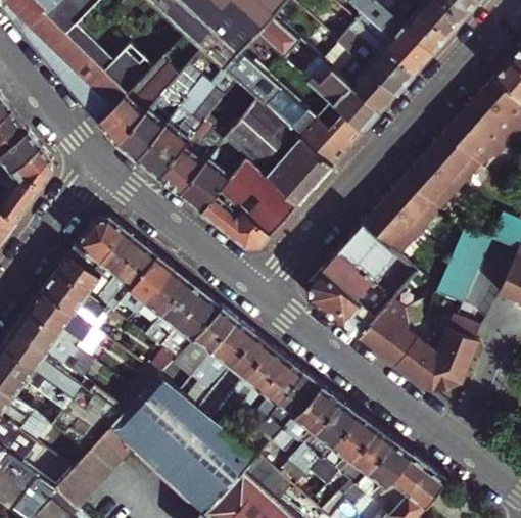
[(101,0),(0,0),(0,4),(98,123),(127,95),(153,67),(132,45),(115,62),(85,31),(78,25),(101,0)]
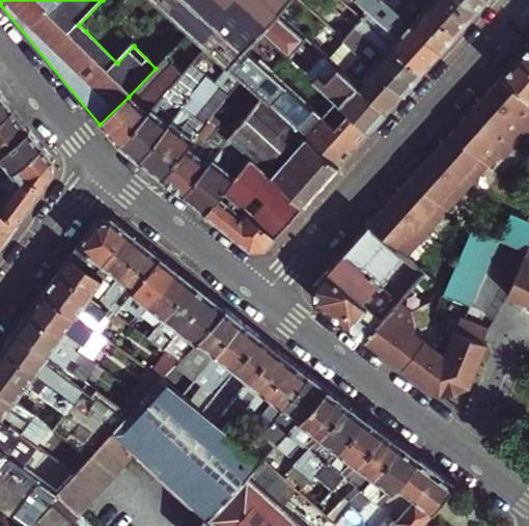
[(115,0),(103,0),(79,25),(86,31),(115,0)]
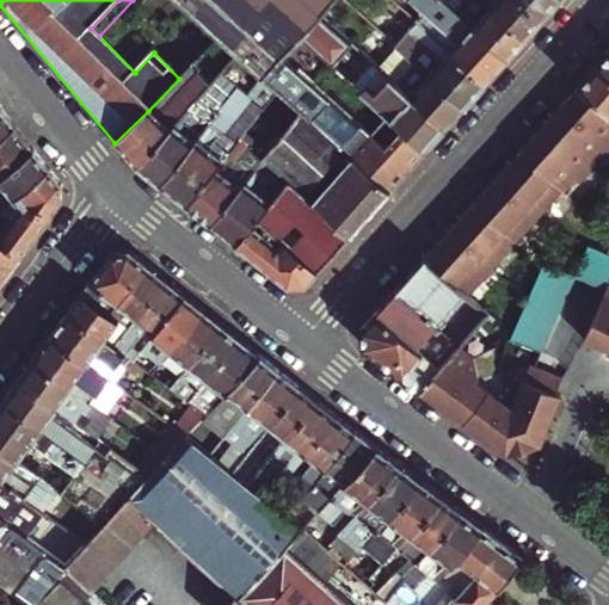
[(176,0),(217,41),(260,80),(317,19),(333,0),(176,0)]
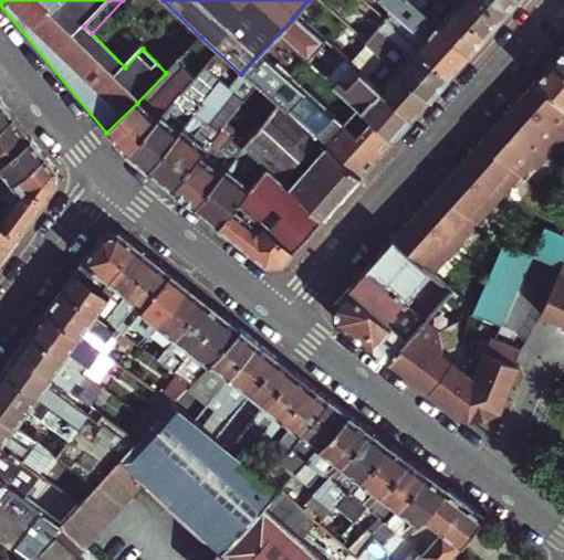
[(449,80),(469,57),(419,13),(403,0),(376,0),(375,1),(392,16),(385,23),(449,80)]
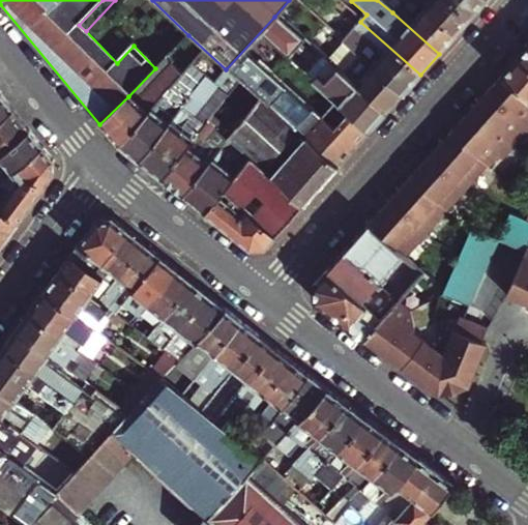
[(439,54),(455,36),(412,0),(392,0),(399,5),(392,12),(439,54)]
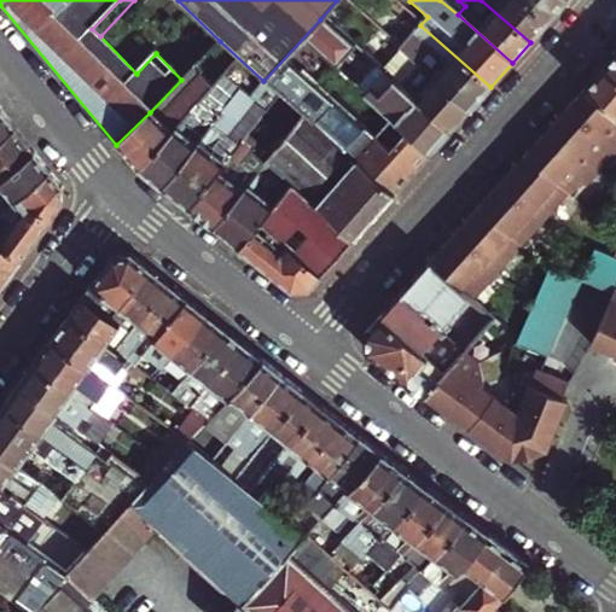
[(481,0),(530,42),(548,23),(522,0),(481,0)]
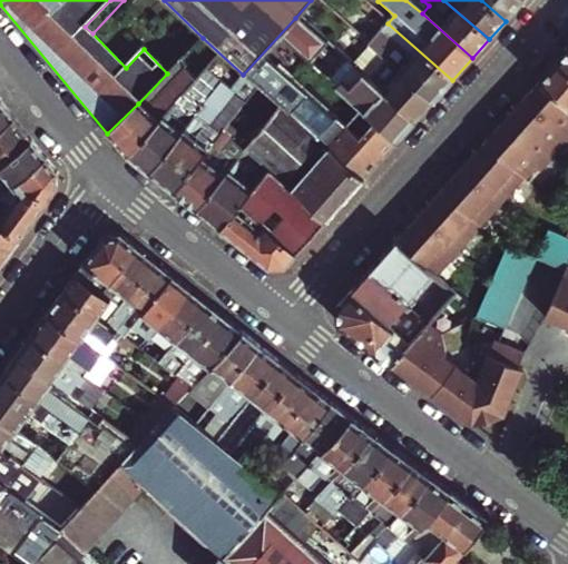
[(522,1),(521,0),(481,0),(506,21),(522,1)]
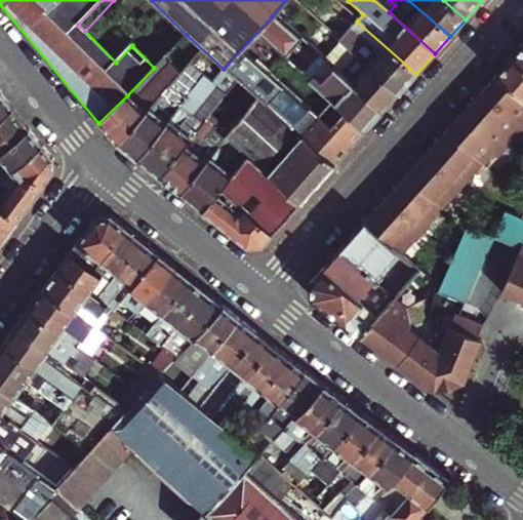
[(257,98),(302,137),(317,119),(331,103),(309,83),(282,61),(300,41),(272,16),(224,69),(238,81),(257,98)]
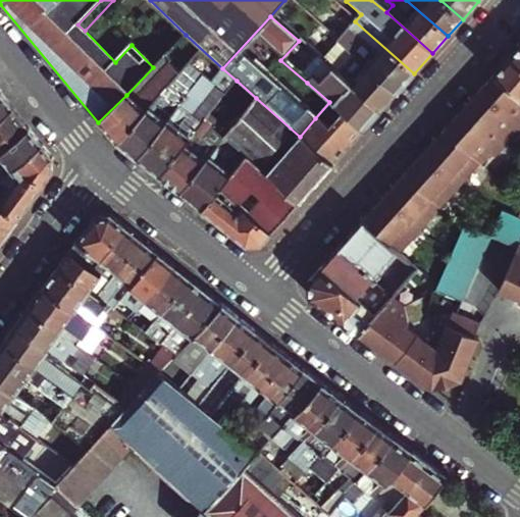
[(395,95),(414,73),(355,21),(335,42),(340,46),(395,95)]
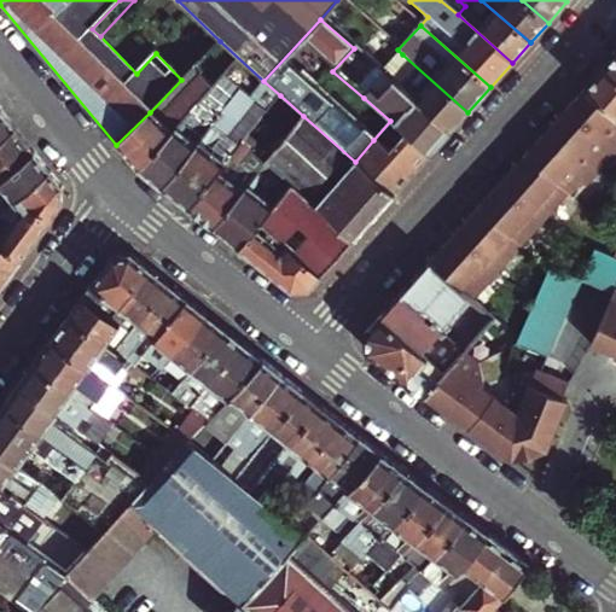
[(396,60),(402,54),(397,50),(388,42),(383,48),(396,60)]
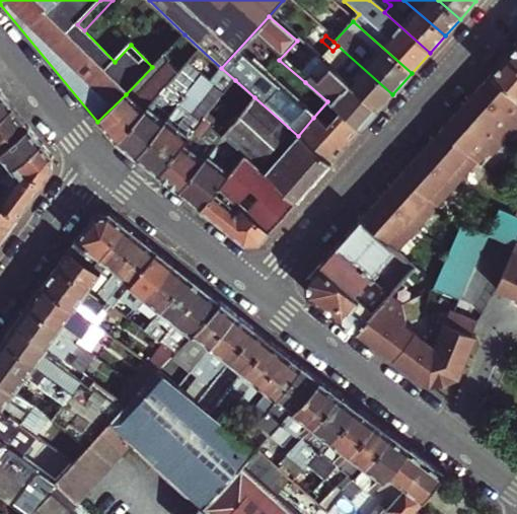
[(377,112),(392,94),(338,46),(333,51),(321,41),(310,53),(322,63),(377,112)]
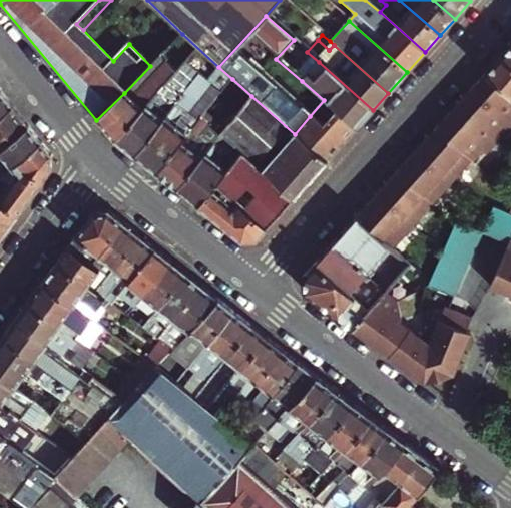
[(510,46),(500,59),(510,68),(510,46)]
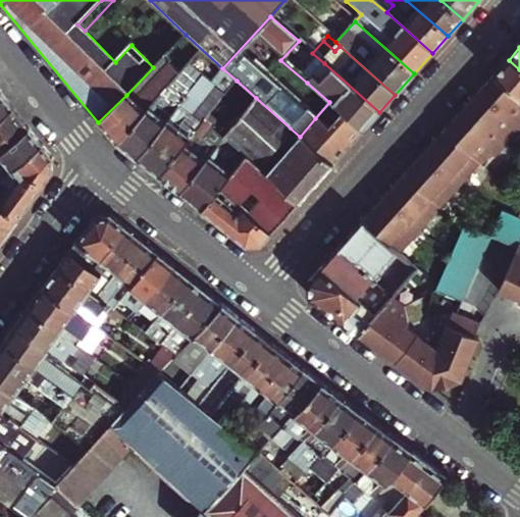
[(519,69),(509,60),(494,78),(519,101),(519,69)]
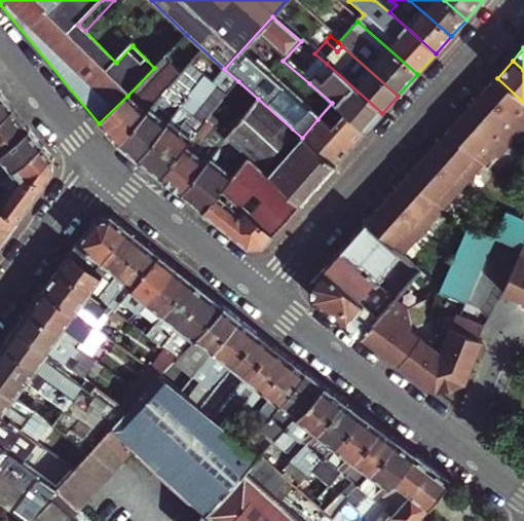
[(365,133),(382,113),(327,64),(309,83),(332,103),(365,133)]
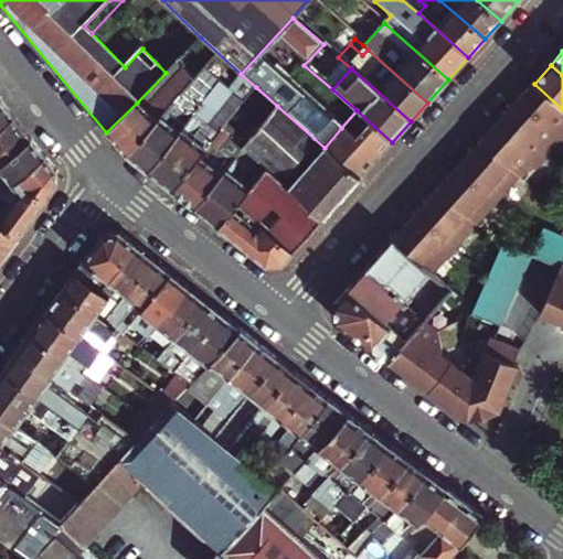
[(147,173),(162,154),(200,109),(219,86),(202,71),(191,83),(157,121),(141,139),(126,157),(147,173)]
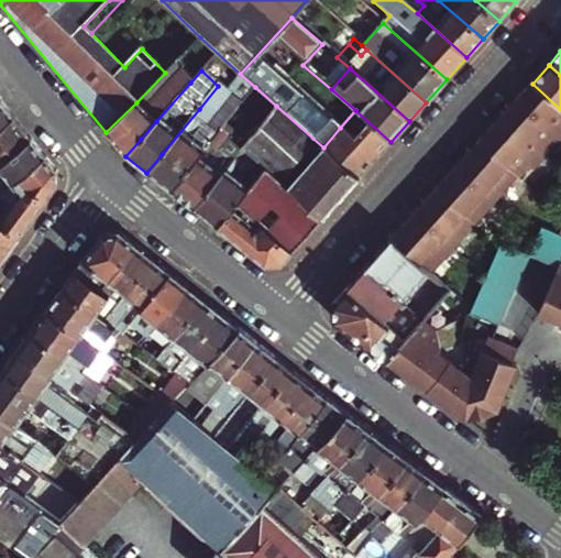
[(125,156),(141,139),(156,121),(190,83),(180,73),(142,110),(136,102),(106,132),(125,156)]
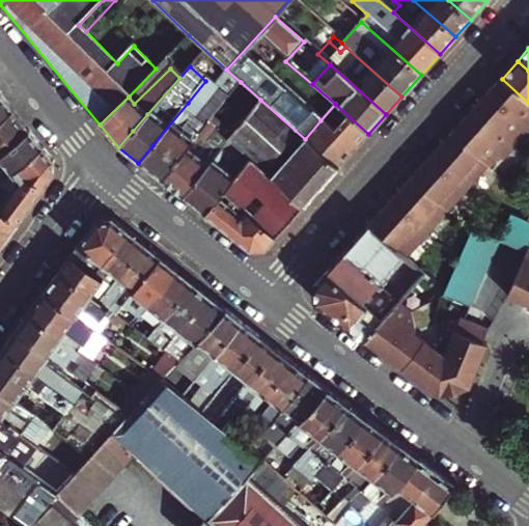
[(138,163),(161,182),(212,119),(241,82),(226,70),(212,86),(205,81),(188,103),(152,145),(138,163)]
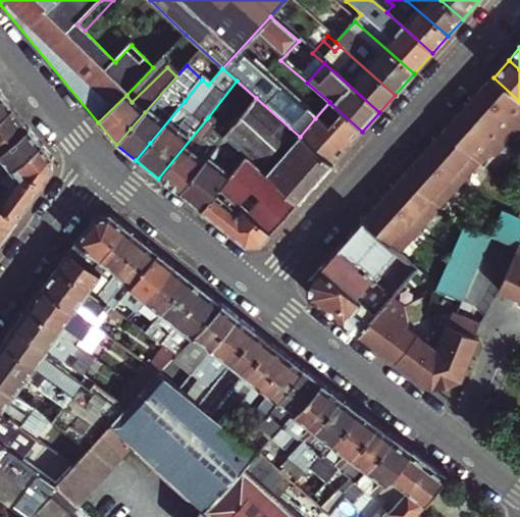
[(505,139),(519,121),(519,101),(494,78),(468,105),(505,139)]
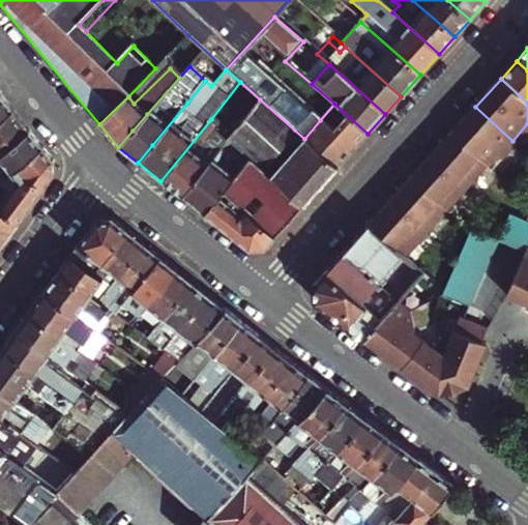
[(0,124),(12,115),(0,99),(0,124)]
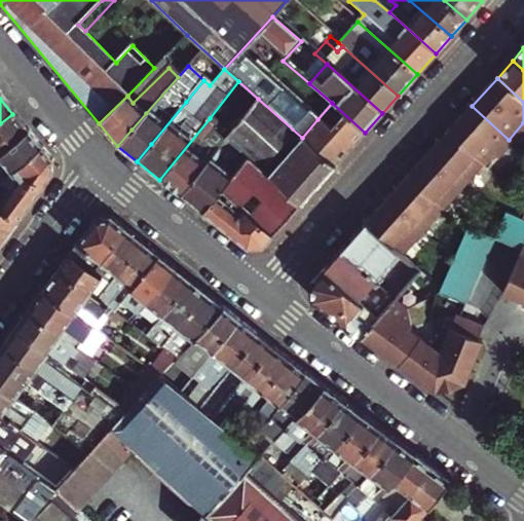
[(301,206),(335,166),(302,138),(258,99),(229,136),(251,154),(247,159),(267,177),(301,206)]
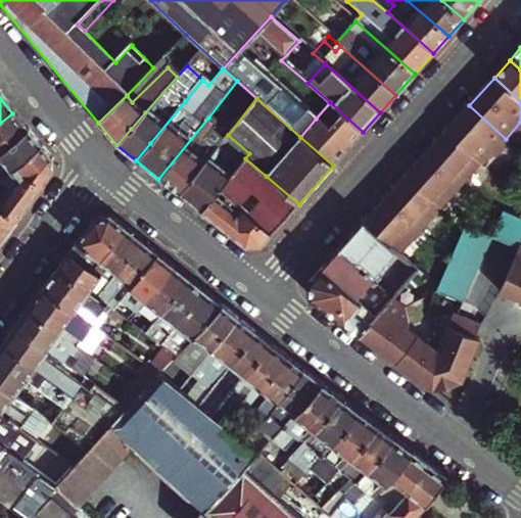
[(349,147),(363,132),(330,102),(316,119),(349,147)]
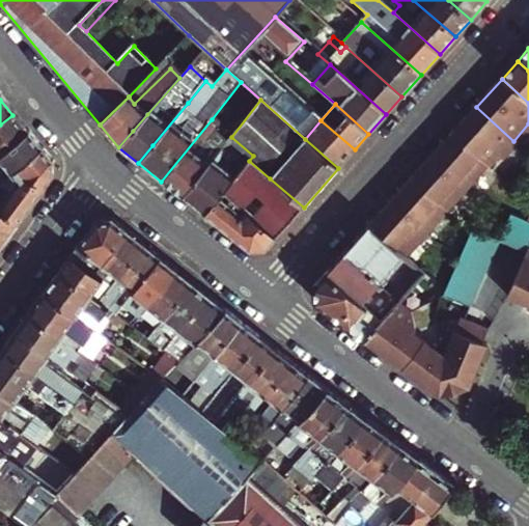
[(451,135),(490,169),(513,141),(476,107),(451,135)]
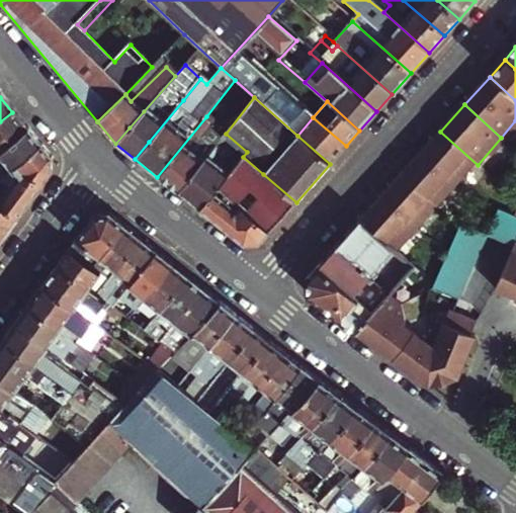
[(0,155),(9,148),(27,133),(12,112),(0,122),(0,155)]
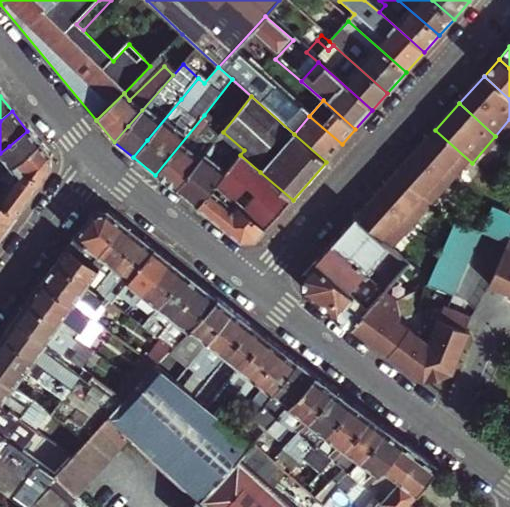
[(175,191),(192,170),(223,132),(223,131),(204,115),(155,175),(175,191)]
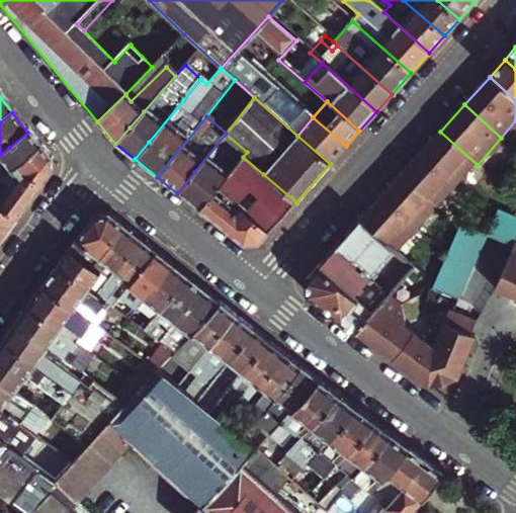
[(313,117),(297,136),(330,164),(346,146),(313,117)]
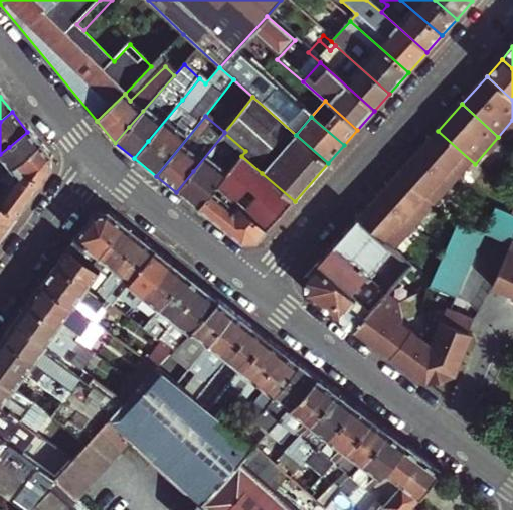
[(454,187),(475,164),(438,131),(417,154),(454,187)]
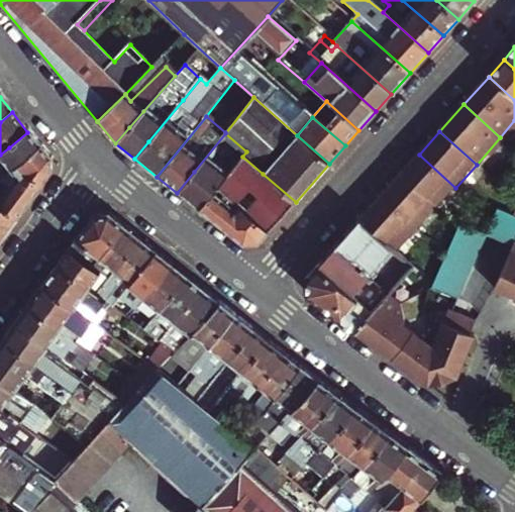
[(0,181),(11,172),(18,166),(39,147),(27,132),(9,147),(0,155),(0,181)]
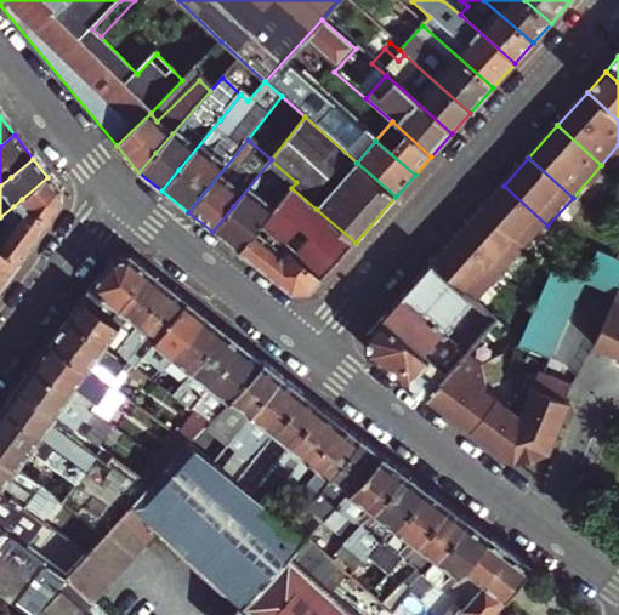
[(238,251),(259,226),(277,205),(267,197),(282,180),(291,188),(296,182),(271,160),(233,206),(213,232),(238,251)]
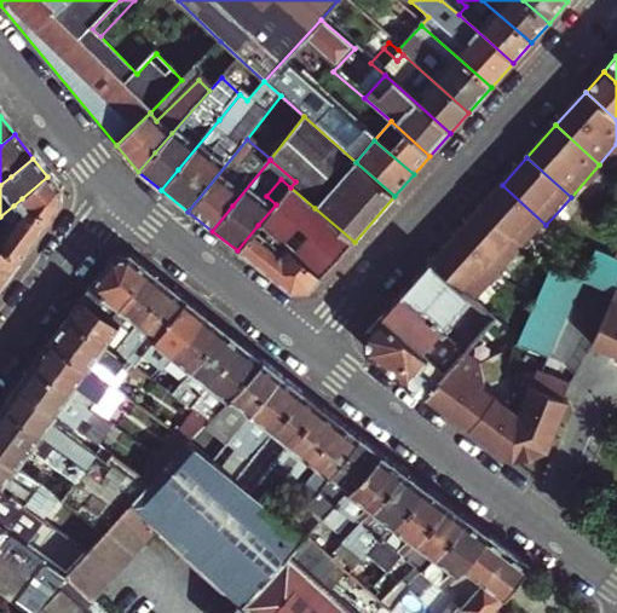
[(0,250),(19,265),(36,241),(59,210),(59,190),(47,177),(22,198),(13,206),(21,215),(10,231),(0,243),(0,250)]
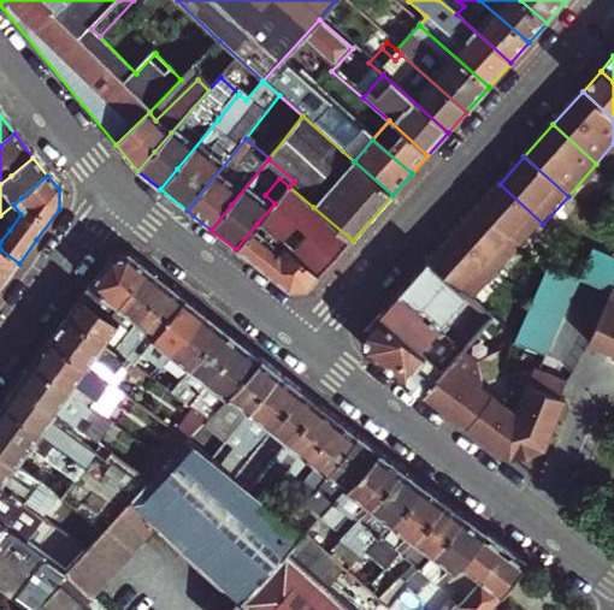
[(476,209),(520,249),(543,224),(500,184),(476,209)]
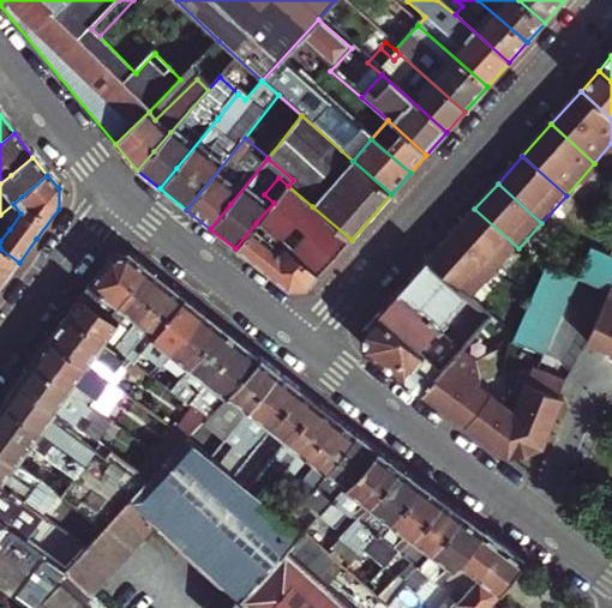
[(319,276),(352,240),(312,206),(288,186),(274,203),(256,223),(261,227),(281,244),(319,276)]
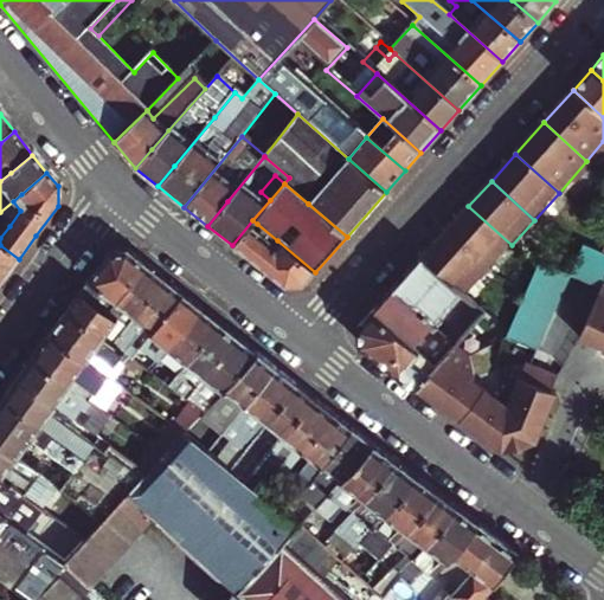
[(0,214),(10,226),(20,211),(13,201),(0,212),(0,214)]
